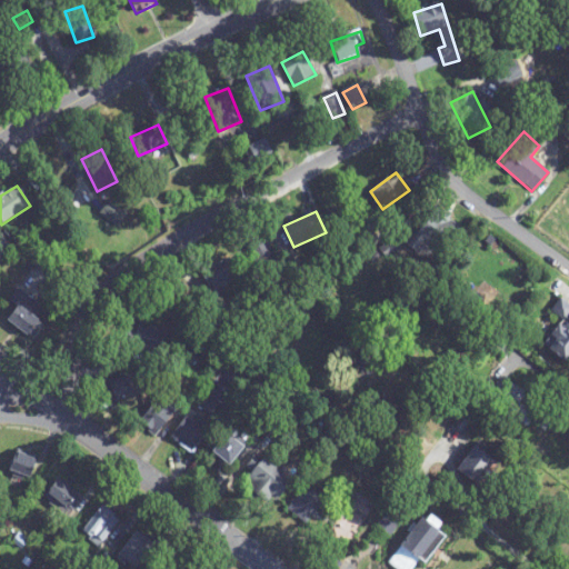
[(238,278),(229,260),(202,272),(212,291),(238,278)]
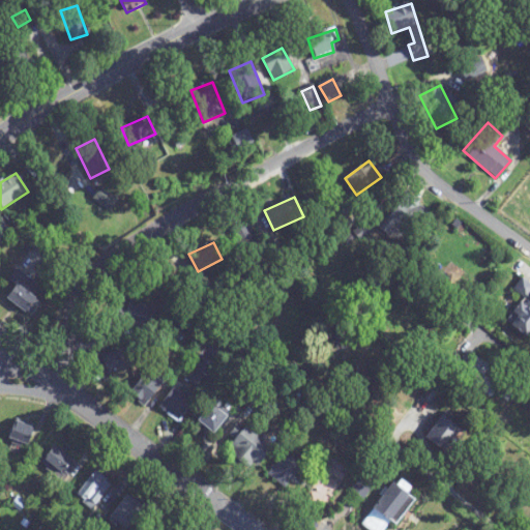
[(28,316),(38,300),(29,294),(35,285),(18,273),(11,282),(15,284),(4,299),(28,316)]
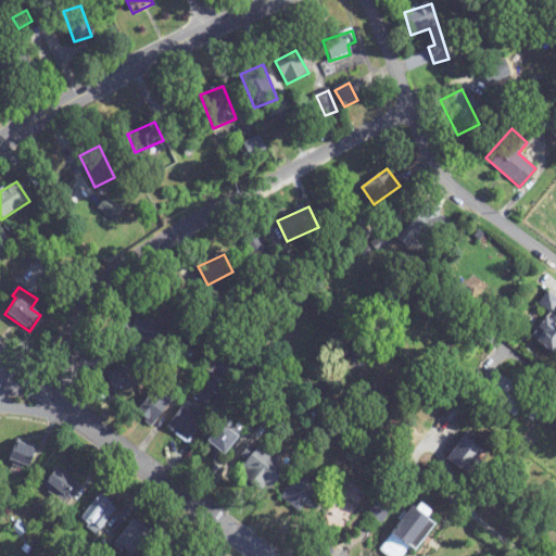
[(555,345),(555,298),(547,291),(538,305),(548,314),(530,337),(550,353),(555,345)]
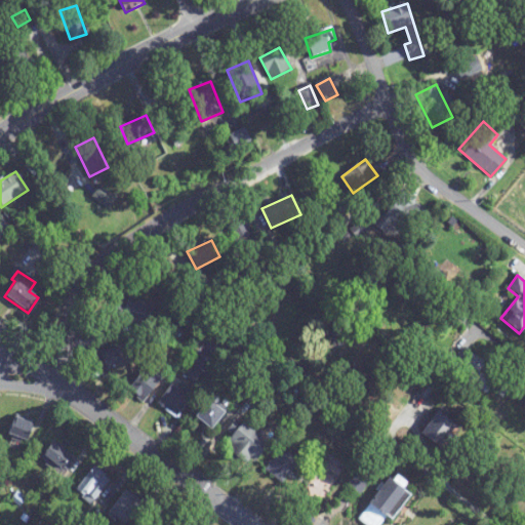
[(150,326),(155,305),(121,297),(117,318),(150,326)]
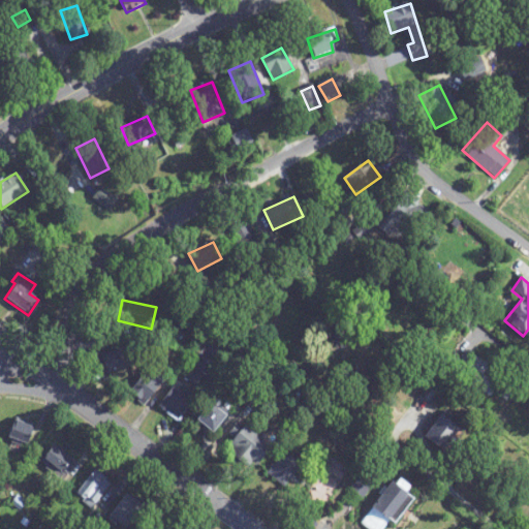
[(106,376),(117,372),(110,354),(99,359),(106,376)]
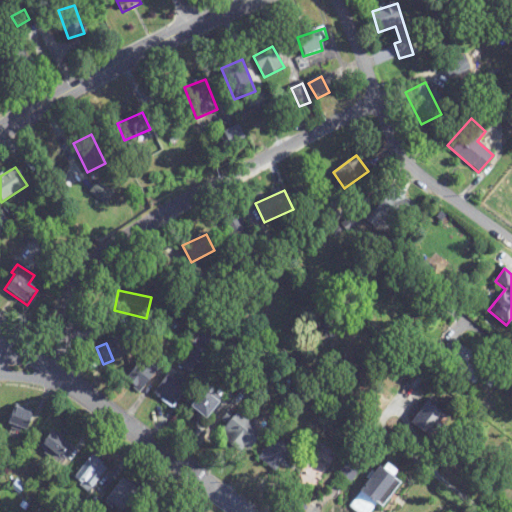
[(444,366),(474,385),(487,363),(457,344),(444,366)]
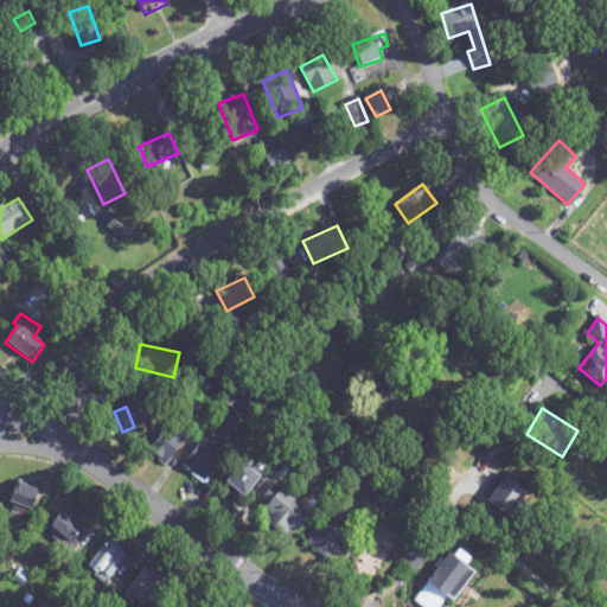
[(227,445),(242,427),(228,413),(211,432),(227,445)]
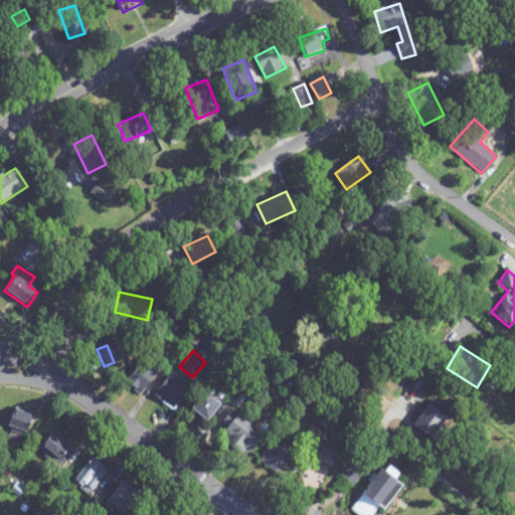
[(141,395),(162,368),(145,355),(125,382),(141,395)]
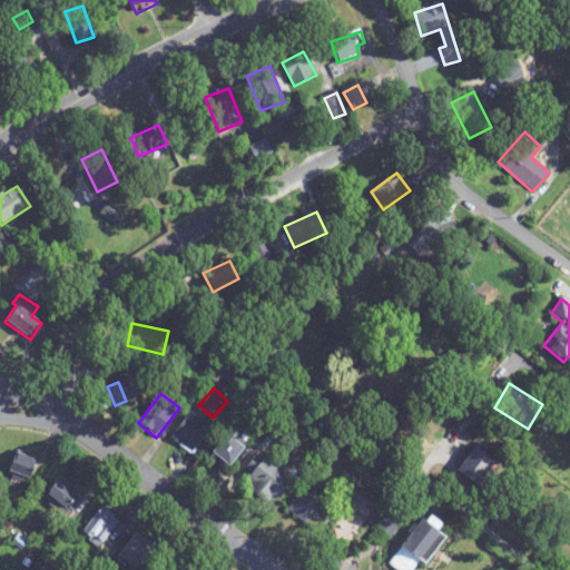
[(210,426),(199,420),(197,424),(186,418),(172,440),(194,453),(210,426)]
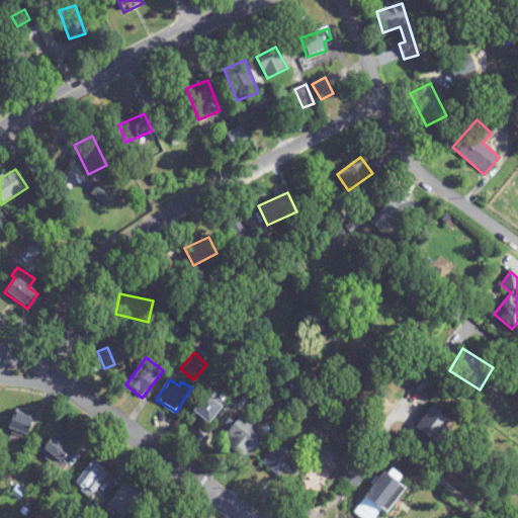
[(191,413),(207,425),(221,408),(205,396),(191,413)]
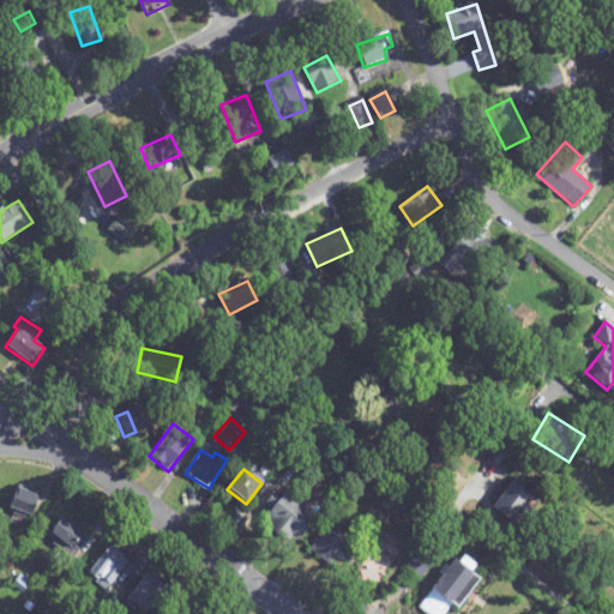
[(511,525),(530,501),(511,485),(491,507),(511,525)]
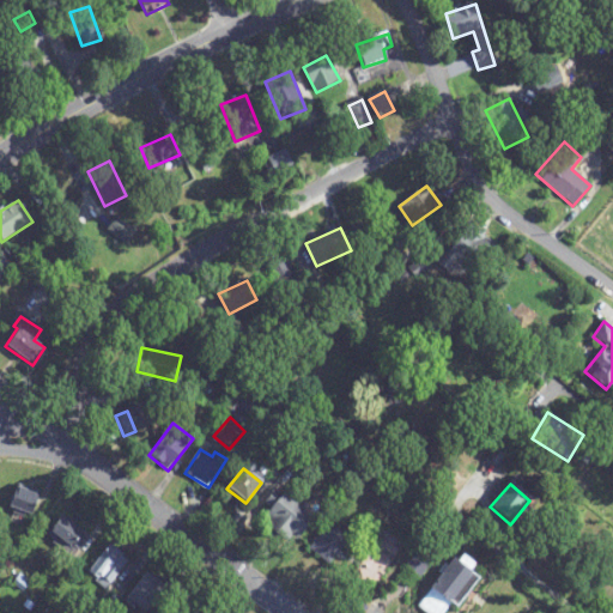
[(8,511),(34,519),(40,495),(14,487),(8,511)]
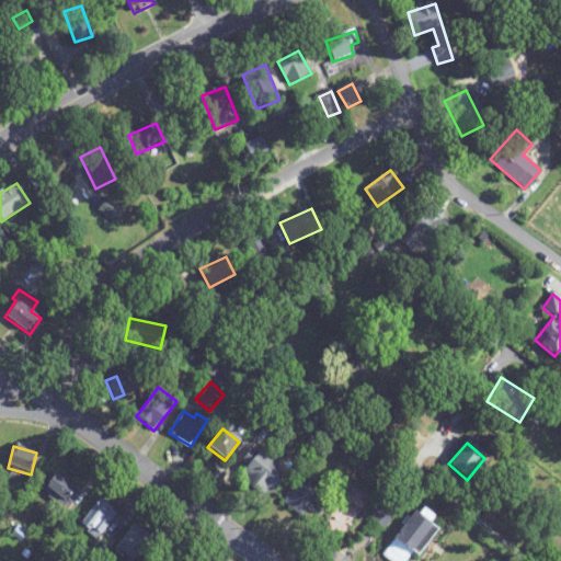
[(262,499),(290,471),(266,446),(239,473),(262,499)]
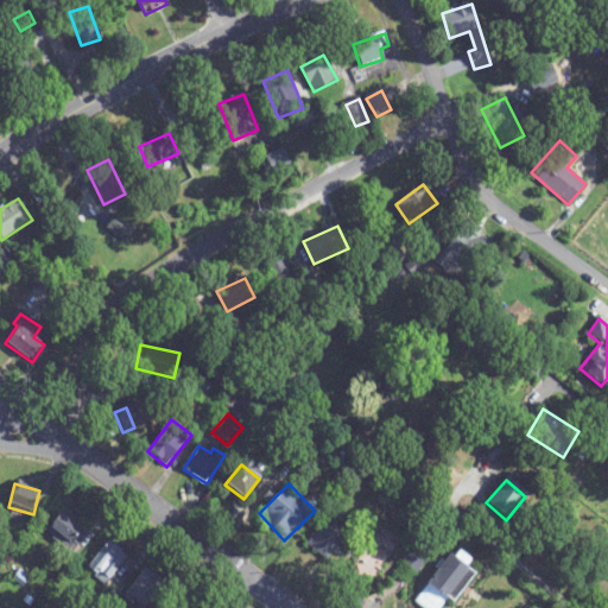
[(46,530),(75,551),(88,534),(59,513),(46,530)]
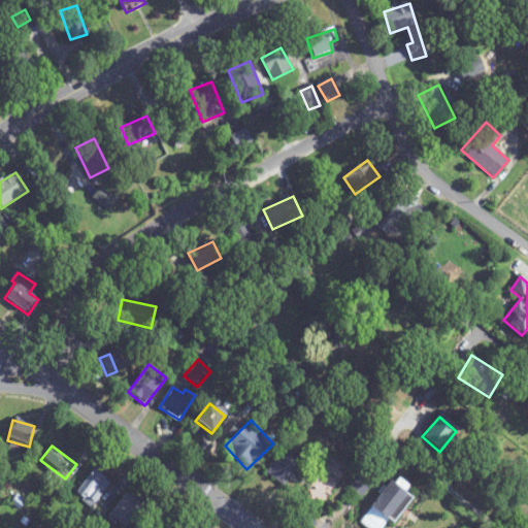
[(301,465),(284,451),(266,473),(284,487),(301,465)]
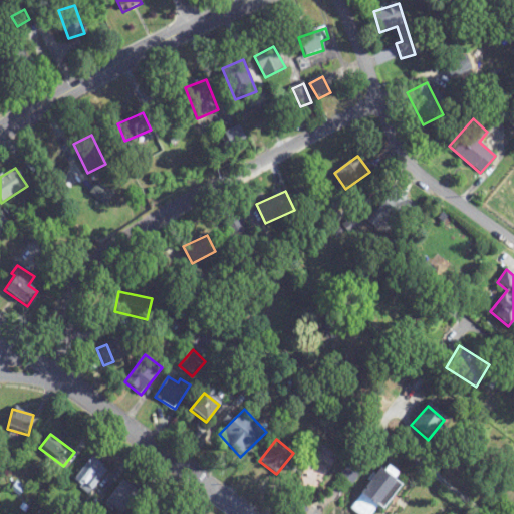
[(91,495),(108,469),(91,458),(73,483),(91,495)]
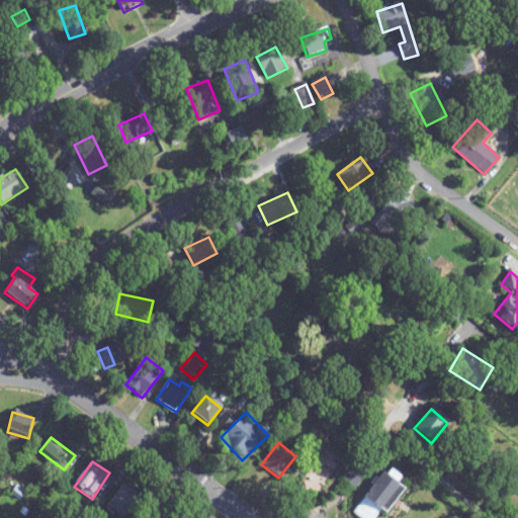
[(376,513),(398,486),(381,473),(361,500),(376,513)]
